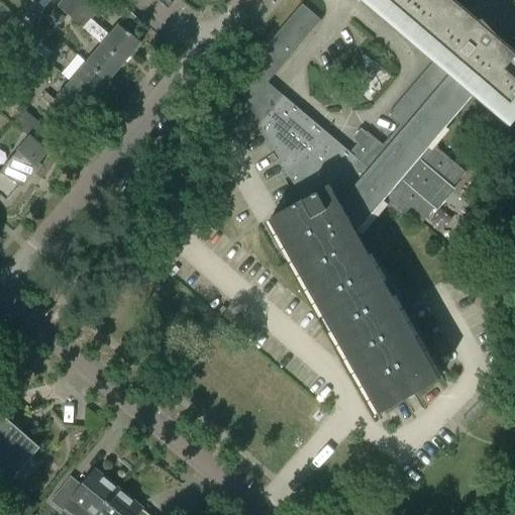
[(58,0),(55,4),(64,12),(73,0),(58,0)]
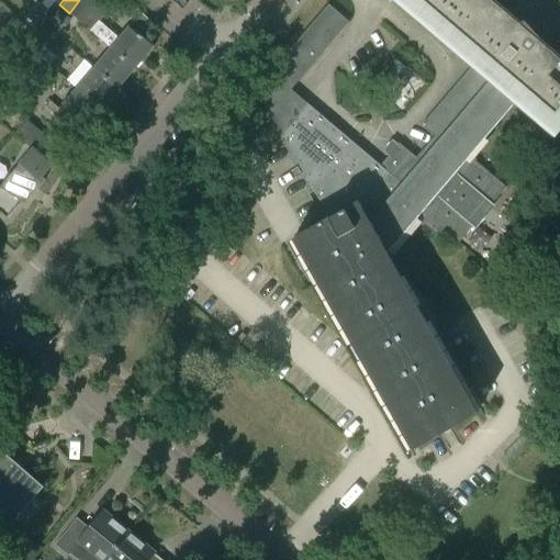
[(79,0),(69,13),(79,22),(97,0),(79,0)]
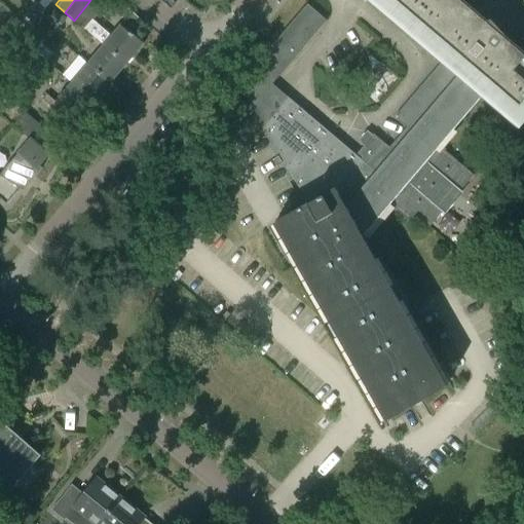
[(90,0),(74,21),(82,28),(101,44),(123,63),(142,41),(128,31),(127,32),(118,24),(109,34),(90,17),(100,7),(90,0)]
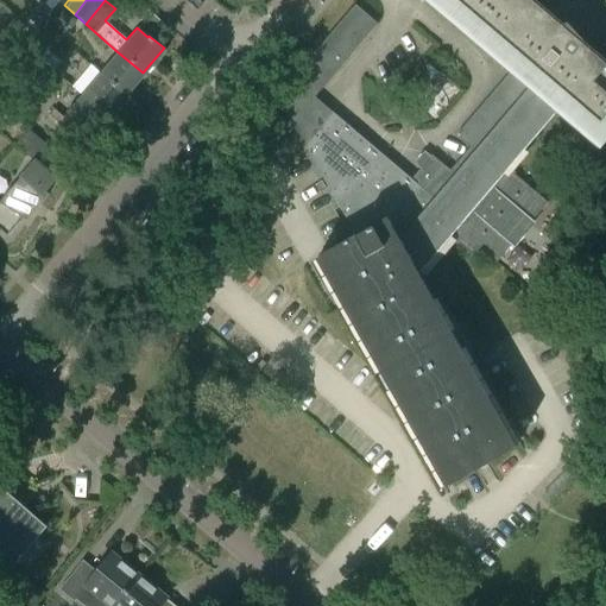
[(605,63),(531,0),(411,0),(416,4),(418,0),(449,0),(597,125),(605,113),(605,63)]
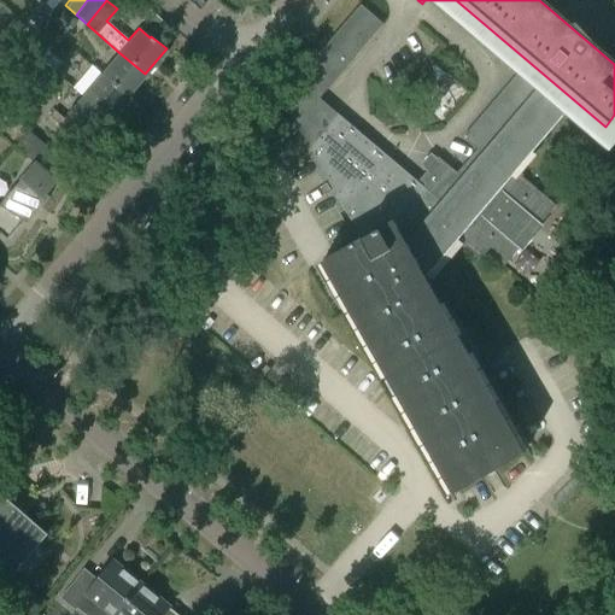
[(315,54),(337,74),(381,22),(358,3),(315,54)]
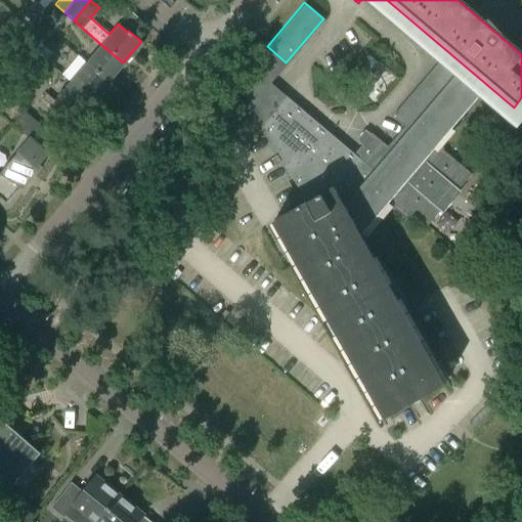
[(53,7),(43,18),(54,29),(64,17),(53,7)]
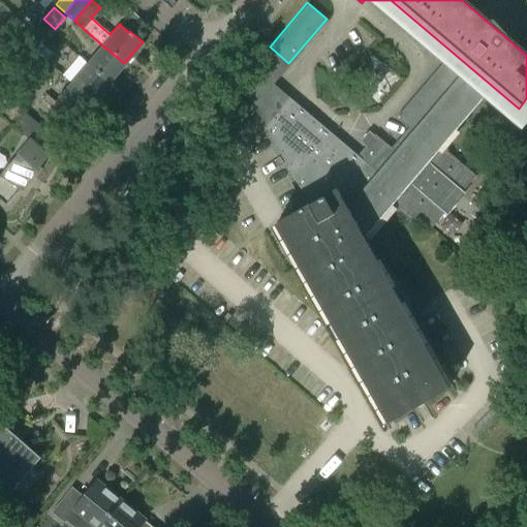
[(133,26),(140,19),(132,11),(125,20),(133,26)]
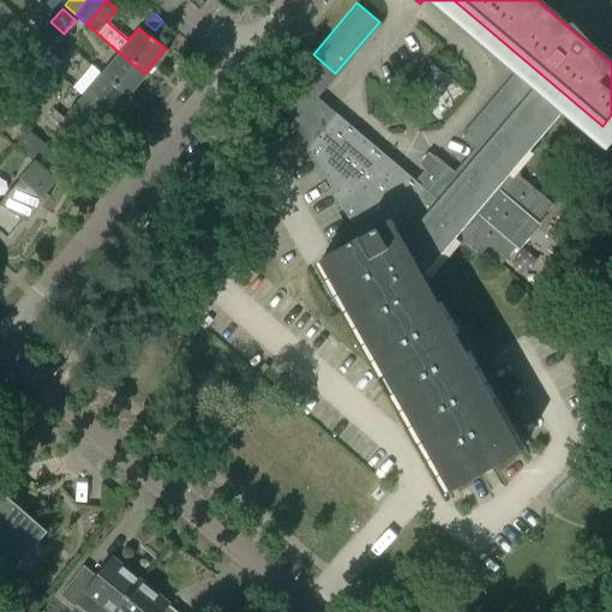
[(13,15),(4,27),(13,35),(23,23),(13,15)]
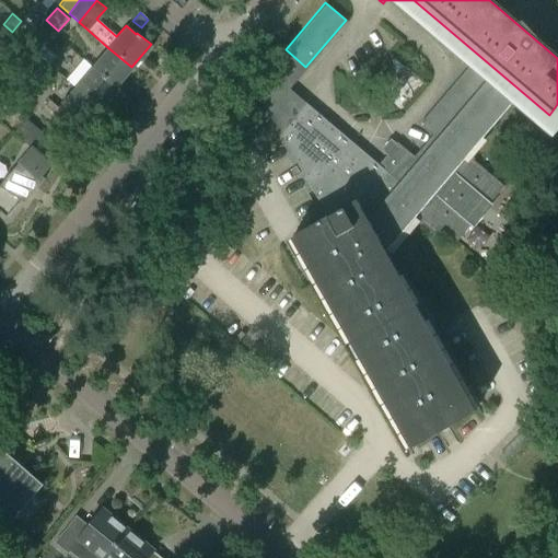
[(38,31),(25,45),(35,54),(47,65),(55,56),(43,45),(47,38),(38,31)]
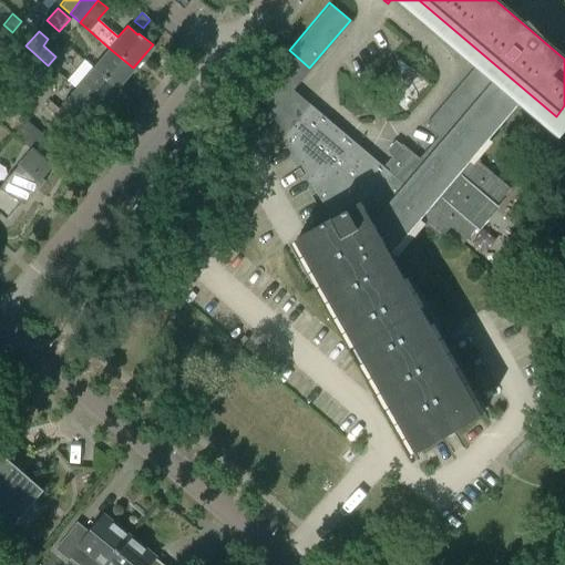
[(26,45),(16,58),(26,65),(36,54),(26,45)]
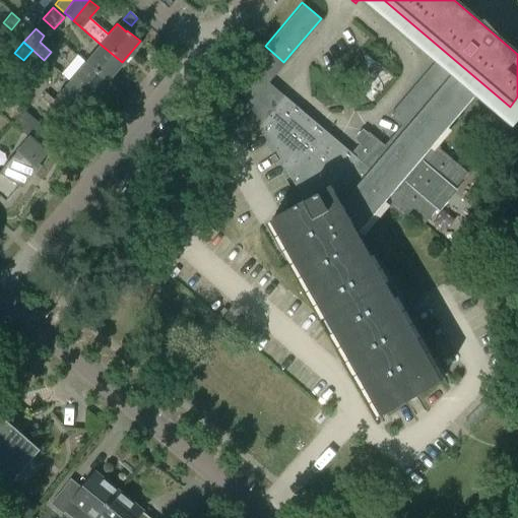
[(100,44),(84,62),(107,80),(122,62),(100,44)]
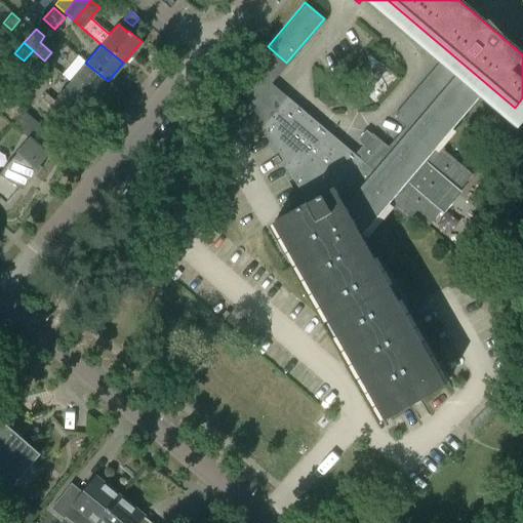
[(10,56),(4,50),(0,55),(0,63),(3,66),(10,56)]
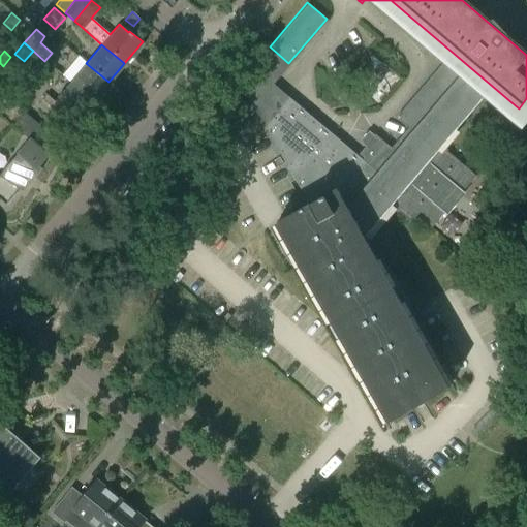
[(76,55),(61,73),(70,82),(93,100),(109,82),(86,63),(76,55)]
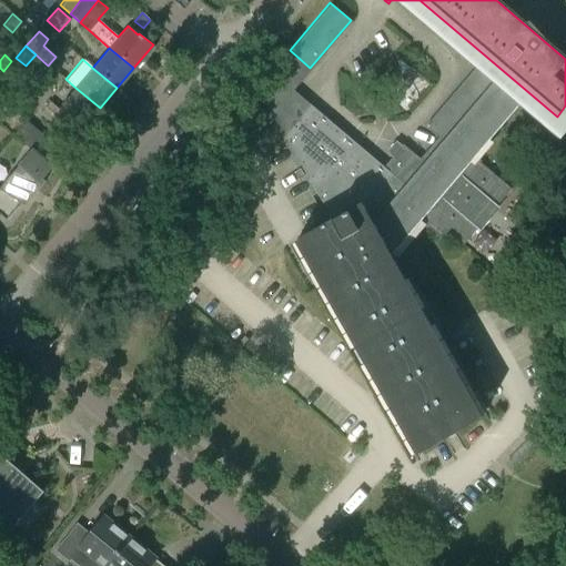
[(310,104),(283,134),(331,219),(294,240),(414,452),(418,450),(420,451),(477,417),(476,417),(481,414),(390,254),(420,219),(442,238),(447,231),(462,243),(476,226),(479,230),(499,206),(496,203),(509,187),(478,160),(479,159),(475,154),(518,103),(474,66),(423,125),(436,137),(418,158),(401,143),(400,143),(387,151),(386,152),(391,155),(382,165),(310,104)]
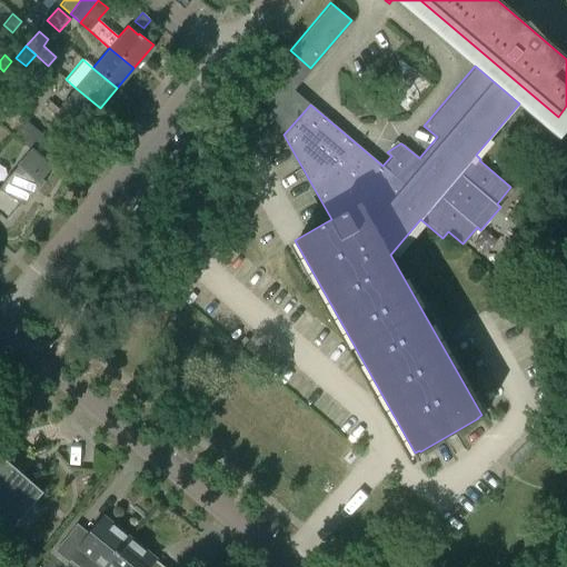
[(234,116),(255,133),(292,89),(271,71),(234,116)]
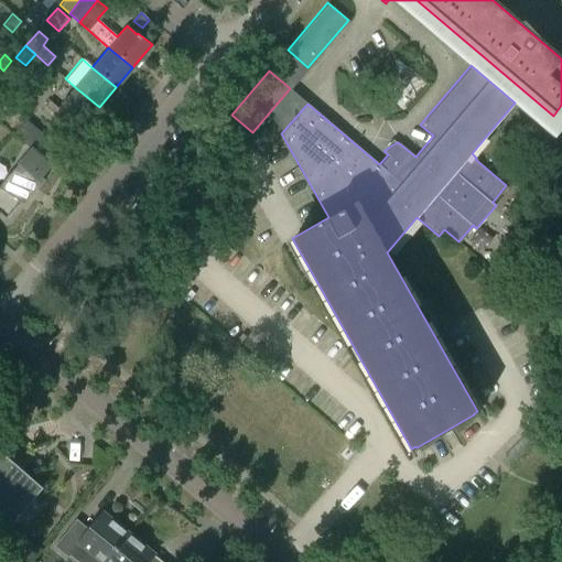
[(49,99),(40,109),(63,128),(71,119),(72,118),(82,127),(99,107),(75,87),(57,107),(49,99)]
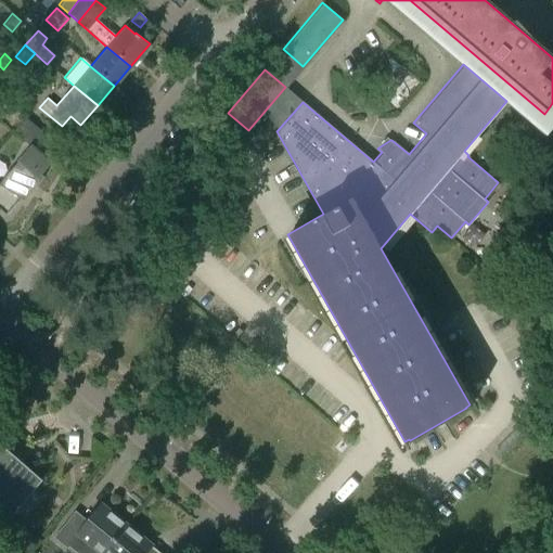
[(0,209),(4,214),(20,196),(23,198),(42,175),(40,172),(50,161),(40,153),(52,140),(25,117),(13,131),(29,144),(0,180),(0,209)]
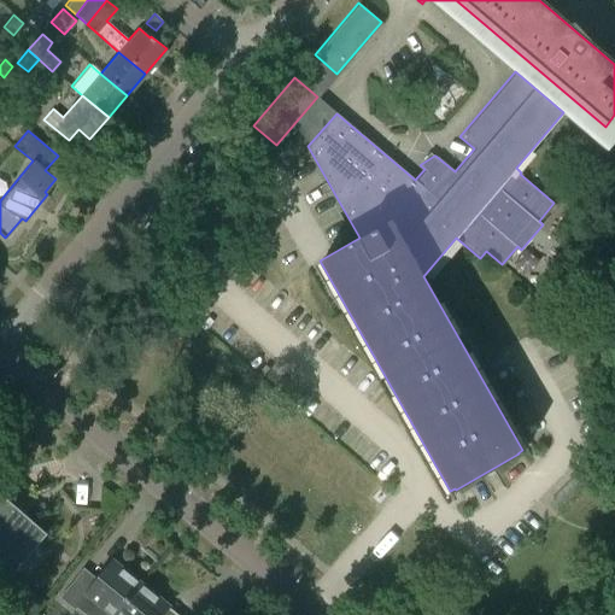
[(0,548),(10,557),(42,520),(0,482),(0,548)]
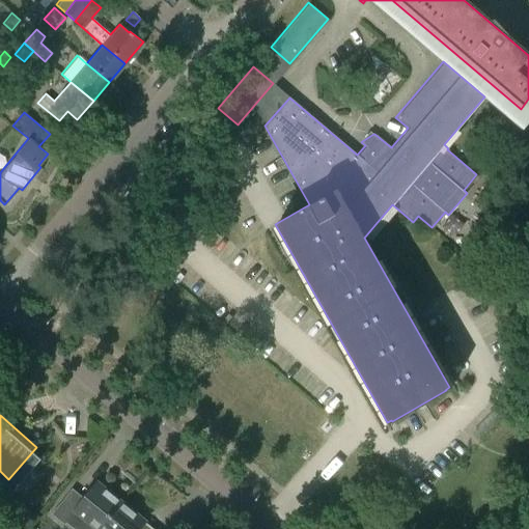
[(73,509),(95,528),(119,500),(95,480),(82,497),(70,486),(50,512),(62,523),(73,509)]
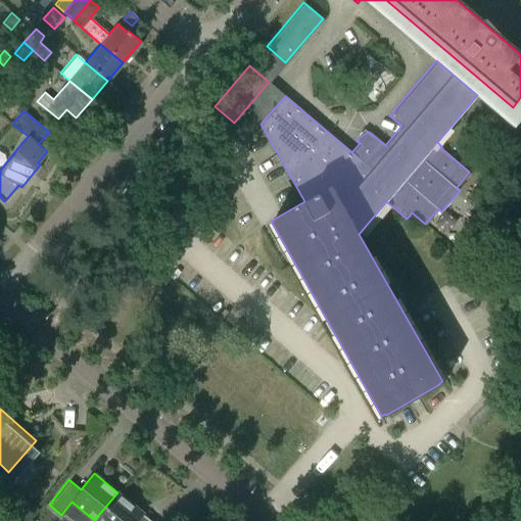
[(117,492),(94,520),(95,520),(152,520),(138,509),(136,511),(130,507),(132,504),(117,492)]
